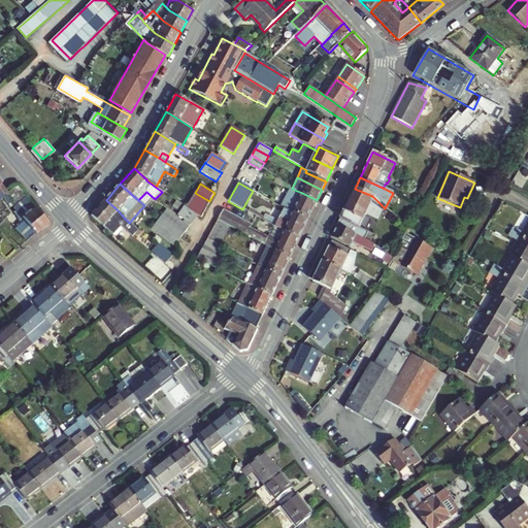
[(290,188),(281,206),(284,208),(293,212),(308,220),(317,200),(302,193),(302,194),(290,188)]
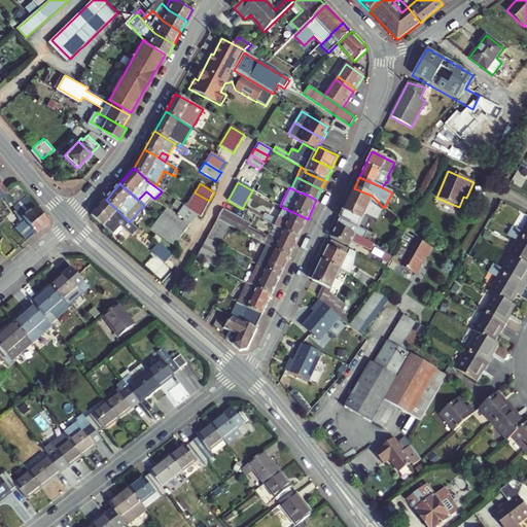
[(384,208),(372,196),(354,188),(336,225),(364,240),(370,243),(373,235),(358,227),(365,214),(377,220),(384,208)]
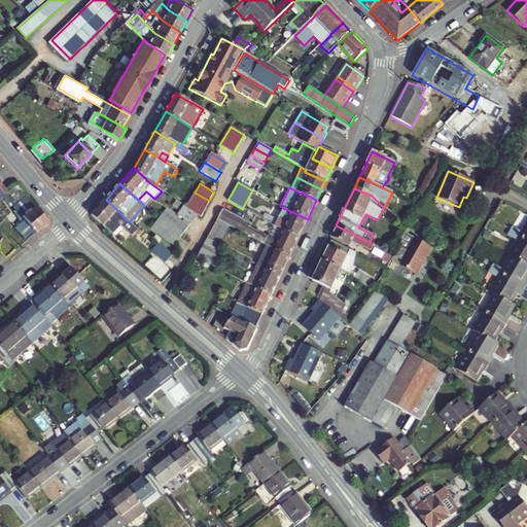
[(209,201),(195,192),(186,207),(201,217),(209,201)]
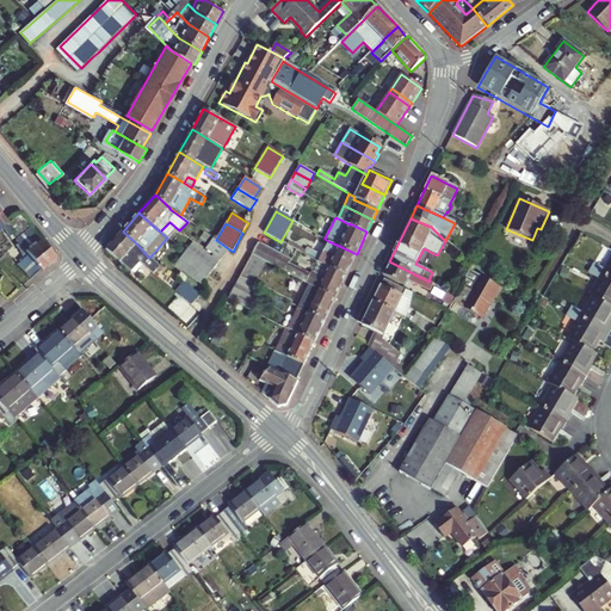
[(17,264),(31,278),(41,270),(42,272),(56,260),(31,230),(19,239),(19,238),(16,240),(18,244),(16,246),(23,259),(17,264)]
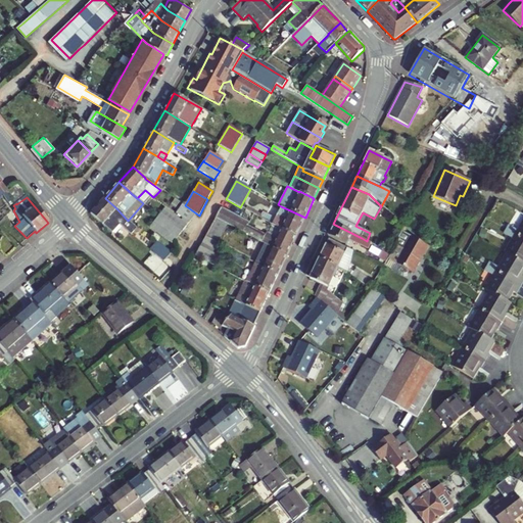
[(91,214),(111,233),(120,225),(130,235),(137,228),(128,221),(116,208),(105,198),(91,214)]
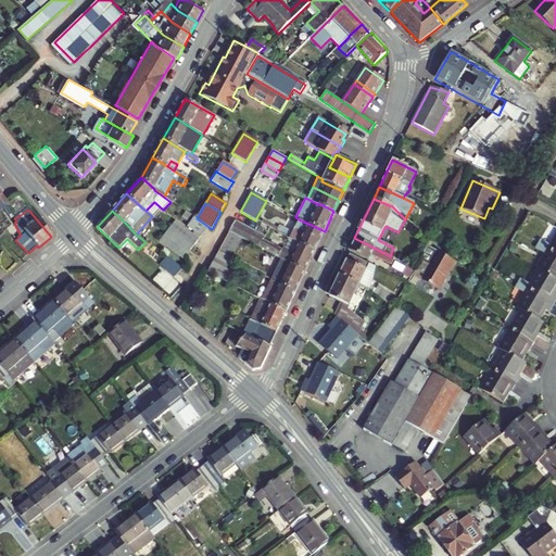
[(201,237),(207,227),(193,217),(187,227),(194,231),(201,237)]
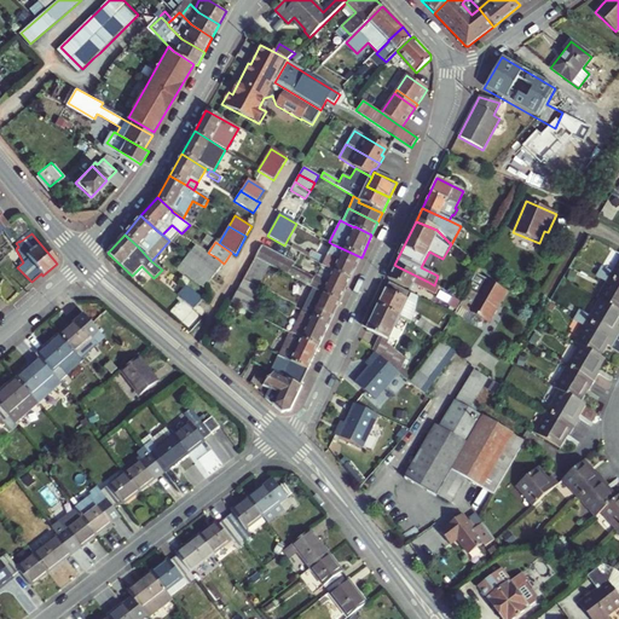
[(343,249),(333,244),(322,266),(325,268),(333,272),(351,279),(362,258),(343,249)]
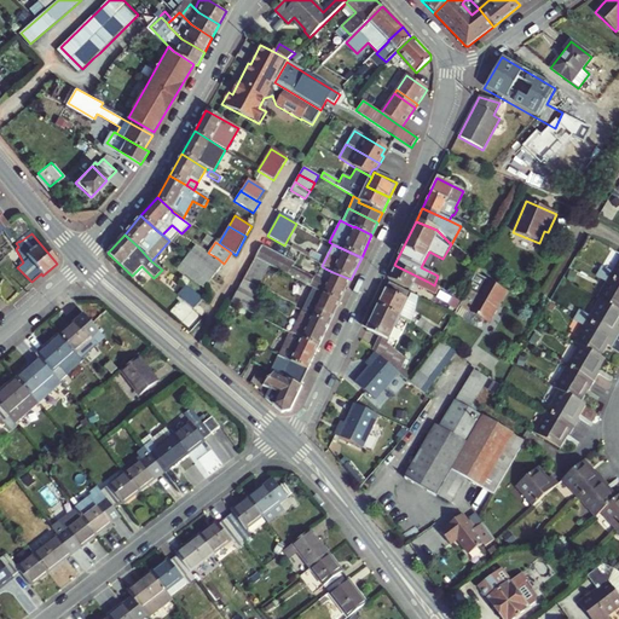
[(214,261),(195,247),(187,255),(215,275),(221,266),(214,261)]
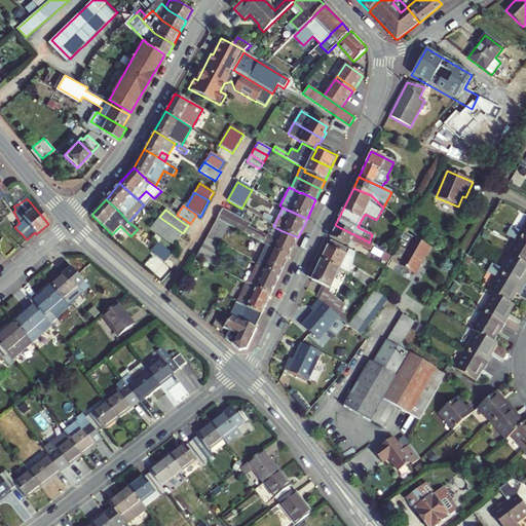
[(298,237),(283,231),(278,240),(269,235),(265,236),(249,227),(250,224),(222,210),(217,220),(228,226),(265,246),(274,250),(289,257),(298,237)]
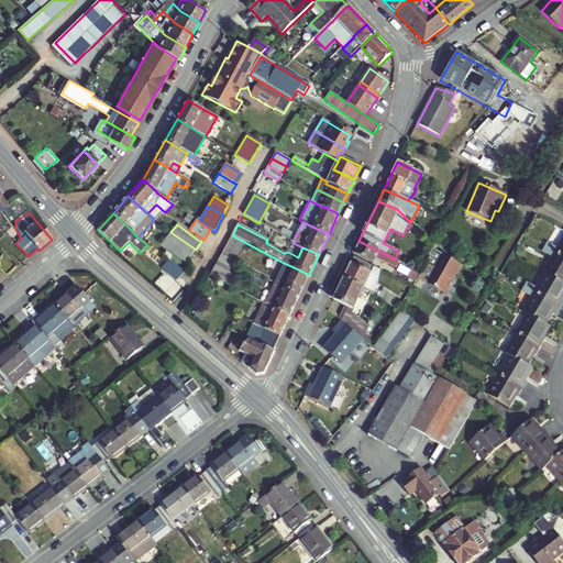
[(196,250),(170,232),(162,244),(186,263),(196,250)]
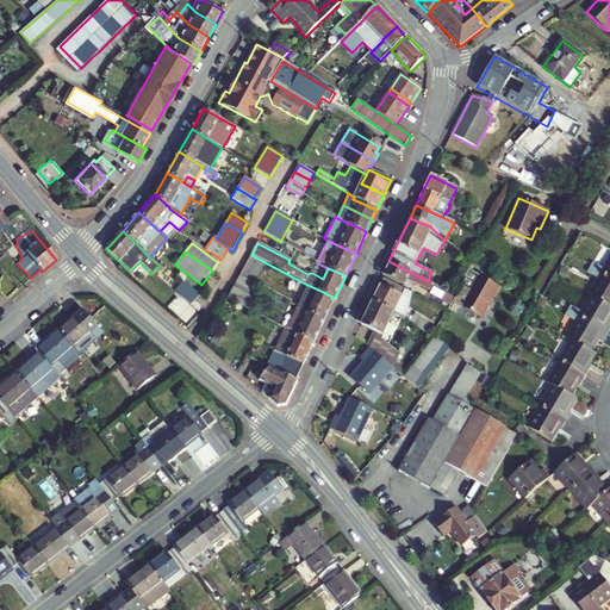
[(240,277),(253,284),(265,262),(251,255),(240,277)]
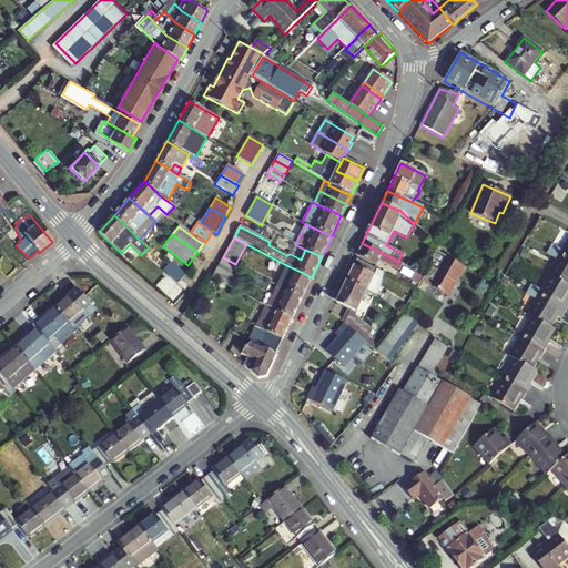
[(550,246),(567,256),(567,242),(567,241),(563,247),(554,242),(550,246)]
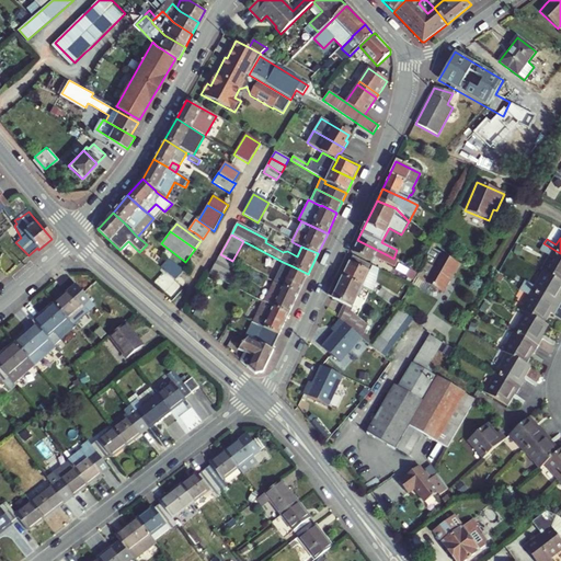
[(388,255),(357,240),(352,253),(371,263),(375,256),(377,258),(377,259),(395,267),(398,262),(393,259),(388,255)]
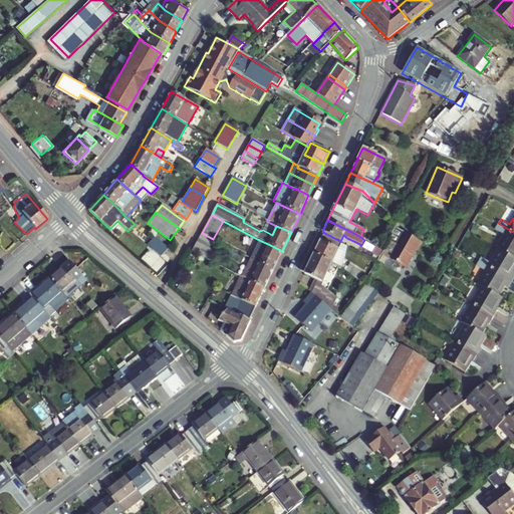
[(270,223),(267,221),(263,230),(272,235),(276,226),(270,223)]
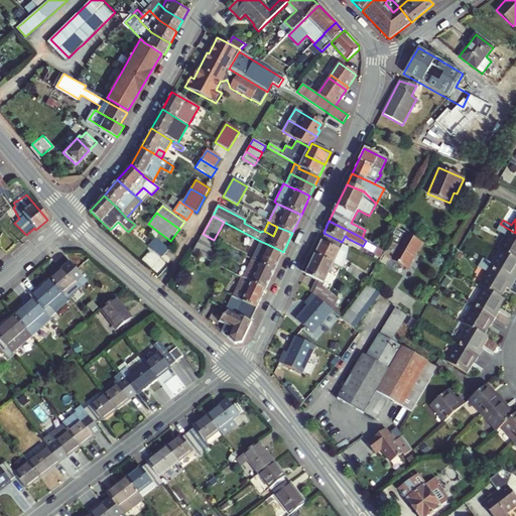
[(501,249),(502,249),(515,257),(515,233),(500,224),(498,227),(507,233),(503,239),(505,240),(500,248),(501,249)]
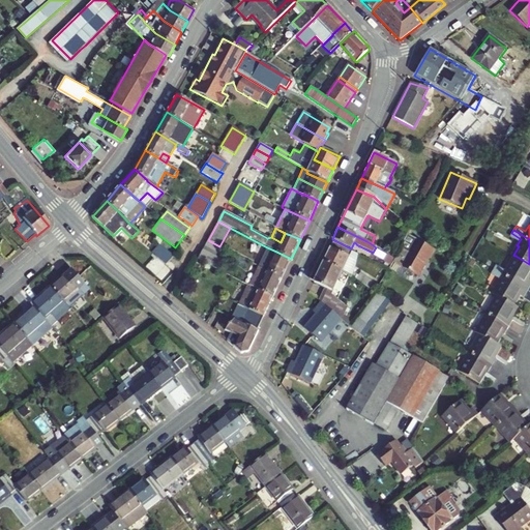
[(392,263),(417,277),(433,251),(407,234),(392,263)]
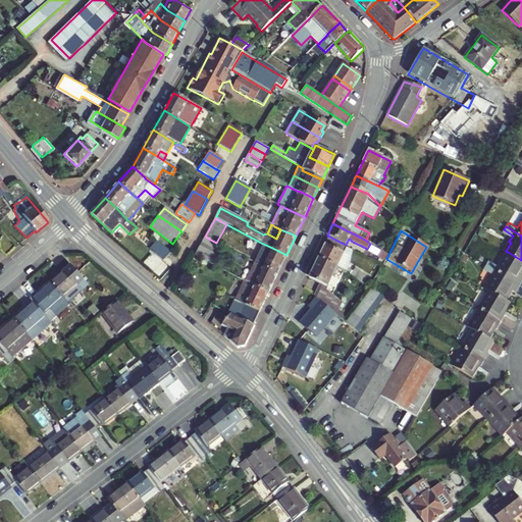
[(352,251),(327,239),(318,259),(336,268),(348,274),(350,270),(347,269),(349,263),(352,251)]
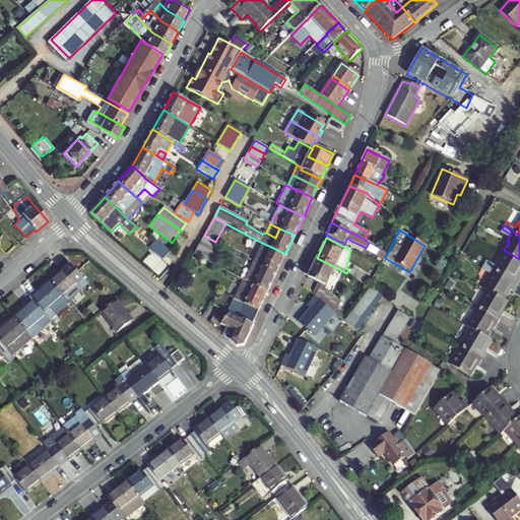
[(171,251),(156,241),(149,249),(163,260),(171,251)]
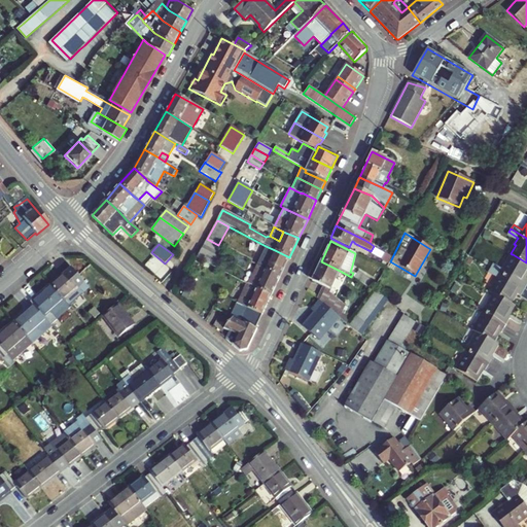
[(275,250),(266,246),(257,266),(280,276),(289,257),(275,250)]
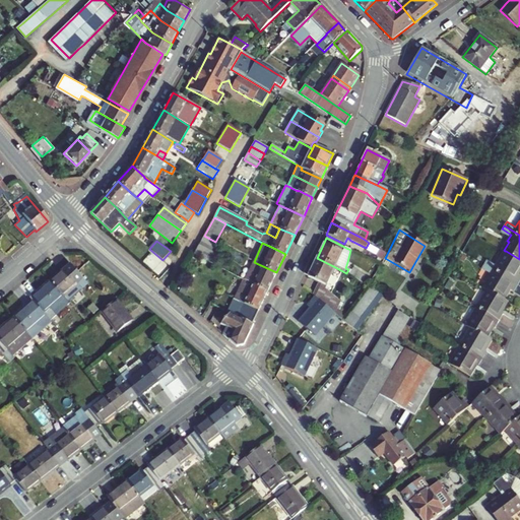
[(219,256),(199,245),(194,254),(214,265),(219,256)]
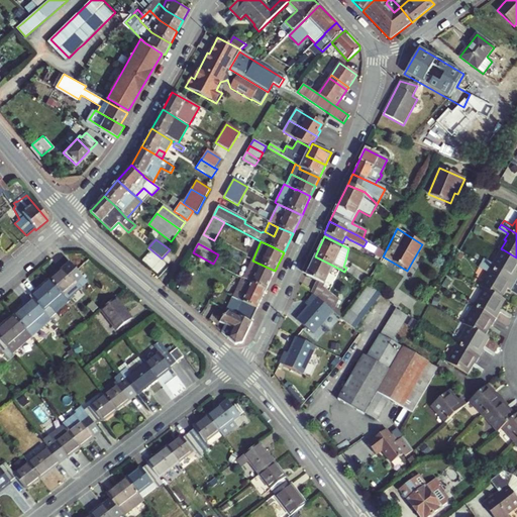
[(482,261),(515,281),(516,278),(516,271),(516,272),(515,271),(516,268),(516,257),(503,249),(499,257),(498,256),(494,263),(484,257),(482,261)]
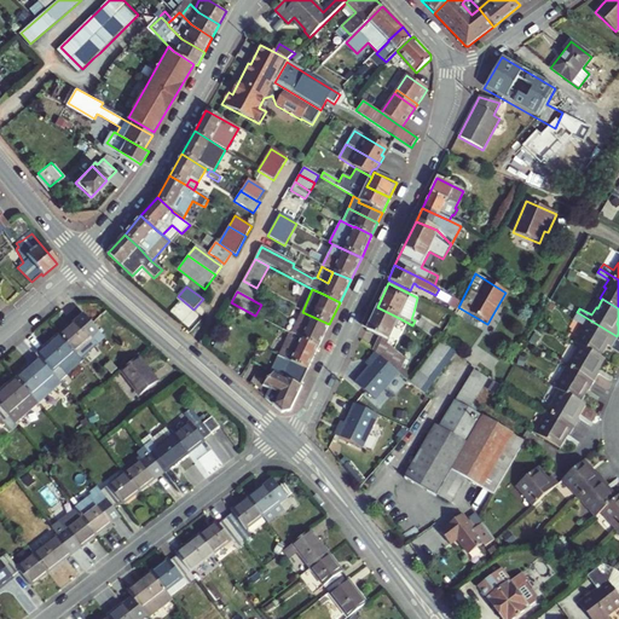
[(172,311),(184,319),(190,311),(178,302),(172,311)]
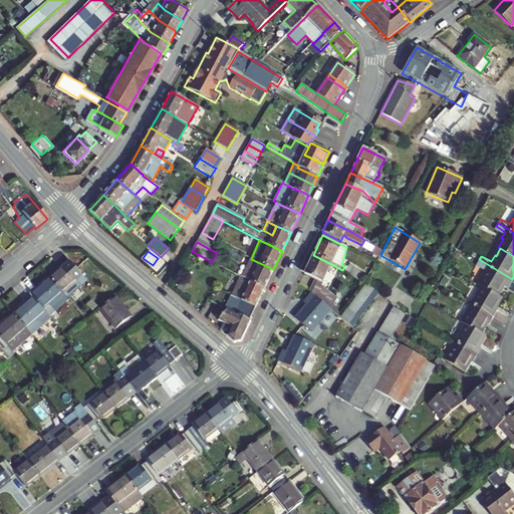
[(320,286),(328,271),(330,266),(331,264),(313,255),(304,274),(315,280),(310,292),(311,293),(329,310),(332,305),(335,299),(320,286)]
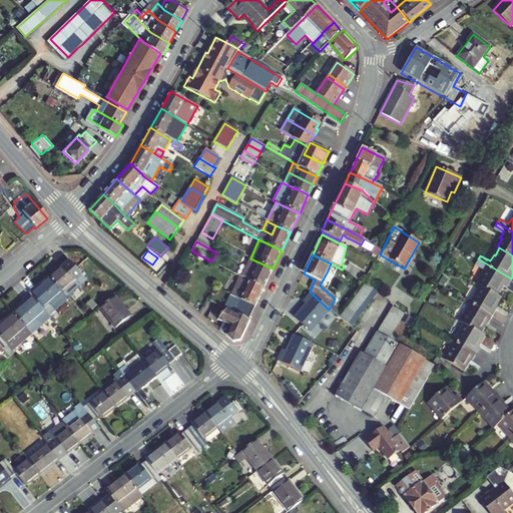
[(71,259),(50,276),(63,291),(77,280),(81,285),(87,279),(71,259)]
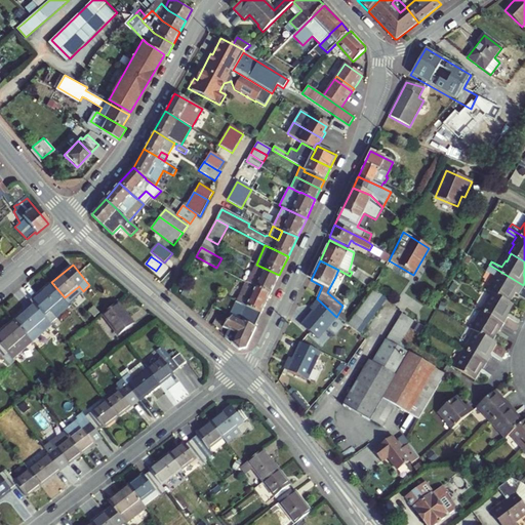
[(279,275),(256,265),(247,283),(255,288),(270,294),(279,275)]
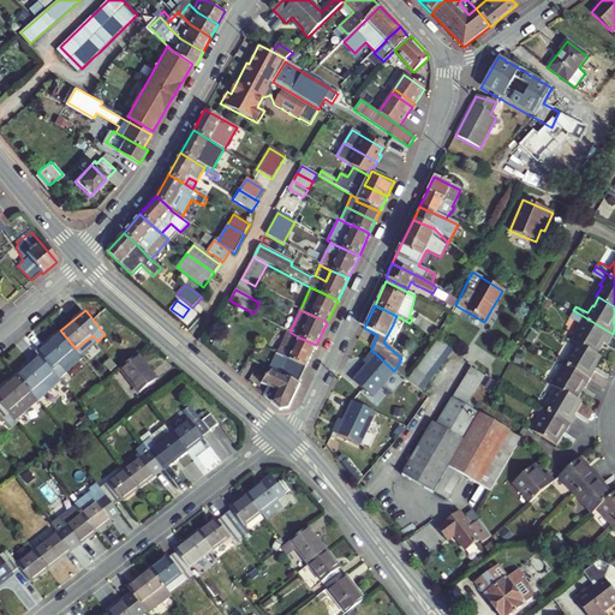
[(577,340),(578,340),(596,351),(603,340),(604,340),(608,342),(613,334),(573,310),(571,315),(583,322),(578,329),(579,330),(574,339),(577,340)]
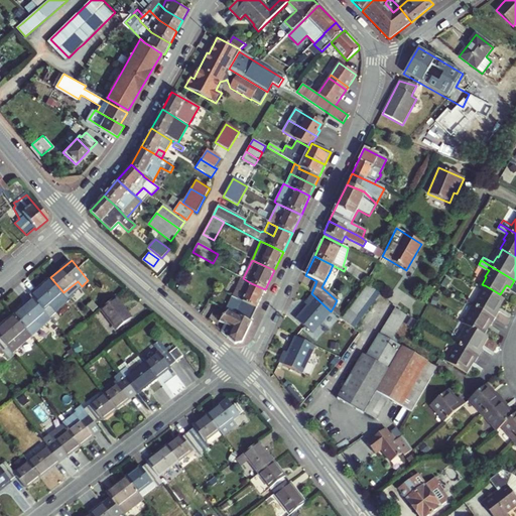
[(368,279),(351,266),(349,269),(346,272),(363,285),(368,279)]
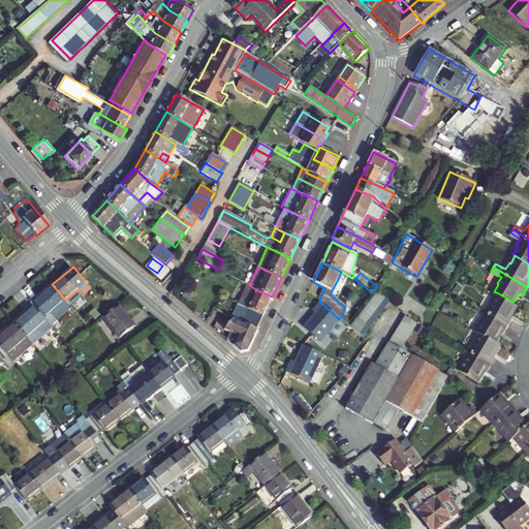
[(52,311),(65,300),(52,284),(32,301),(36,306),(49,320),(55,328),(61,321),(52,311)]
